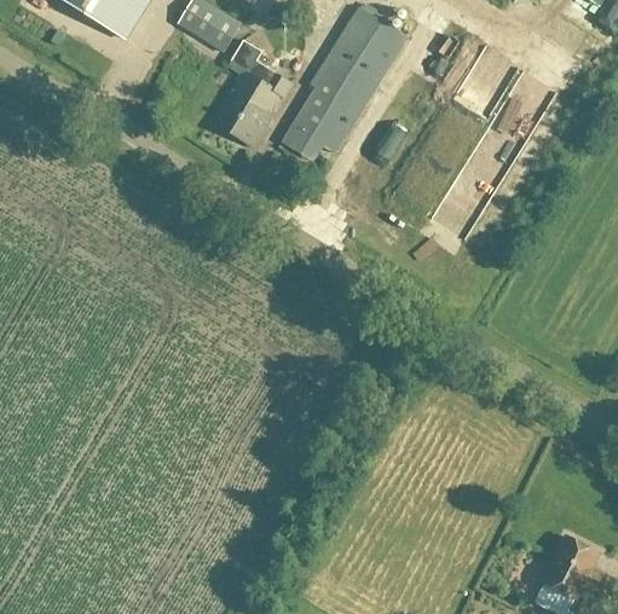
[(62,0),(125,39),(149,0),(244,0),(250,4),(253,0),(62,0)]
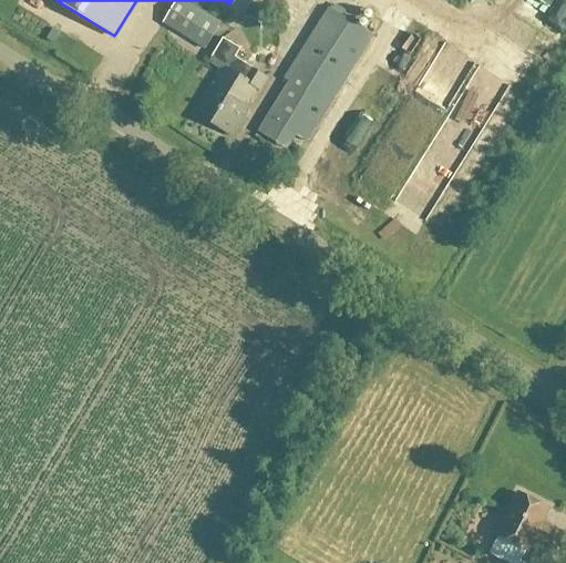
[(203,47),(218,22),(182,0),(174,0),(161,21),(203,47)]
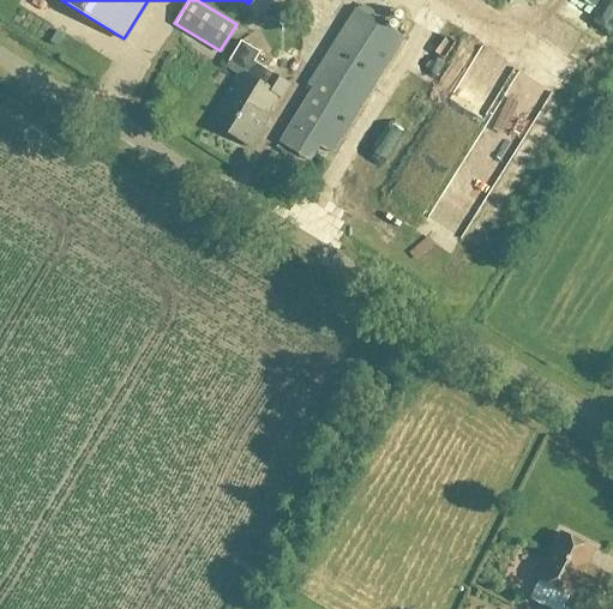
[(402,36),(354,7),(305,84),(311,88),(288,126),(330,151),(402,36)]
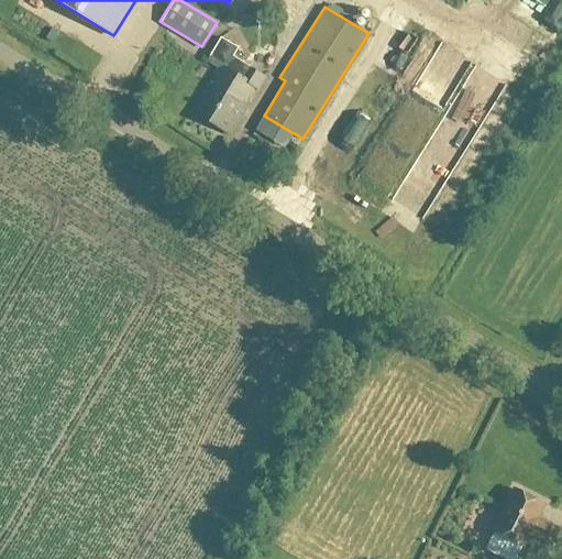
[(218,67),(191,111),(228,134),(245,107),(242,105),(253,86),(256,88),(264,76),(231,56),(237,47),(220,36),(206,59),(218,67)]
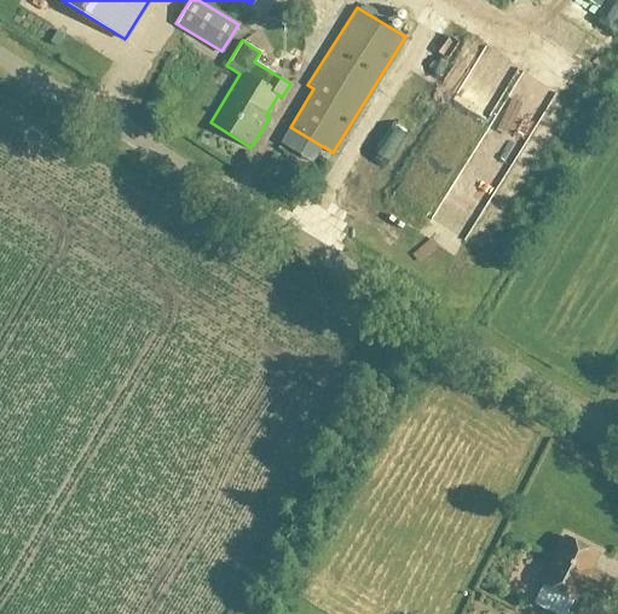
[(393,209),(425,157),(411,149),(380,201),(393,209)]
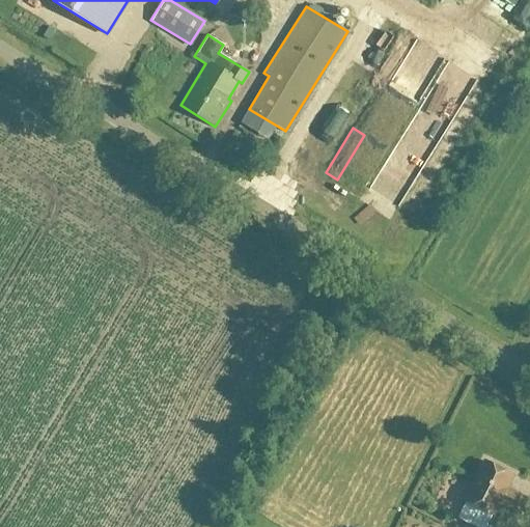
[(511,473),(484,459),(464,498),(492,512),(494,508),(514,519),(526,497),(505,487),(511,473)]
